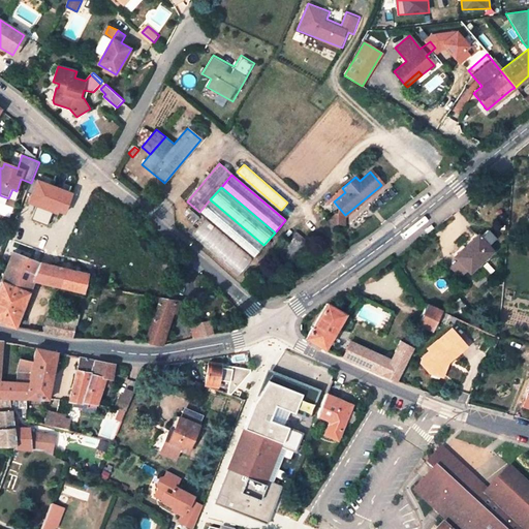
[(199,212),(253,257),(263,245),(210,199),(199,212)]
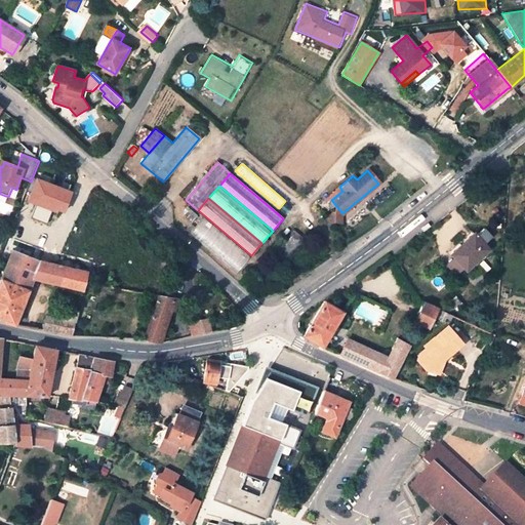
[(342,213),(335,205),(333,211),(328,215),(334,223),(341,223),(342,213)]
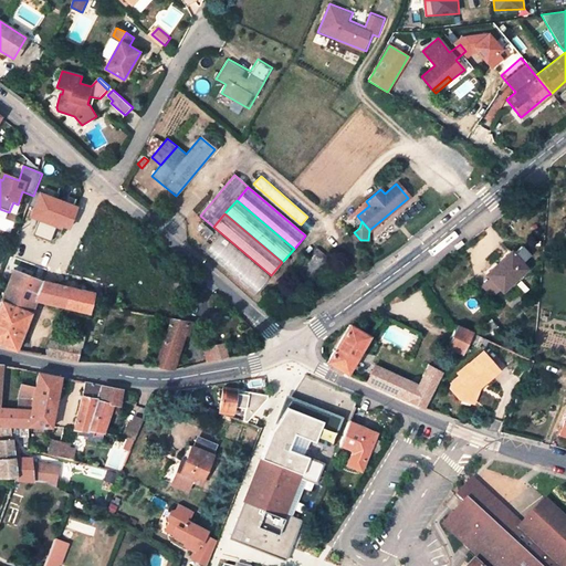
[(211,232),(201,224),(196,230),(206,239),(211,232)]
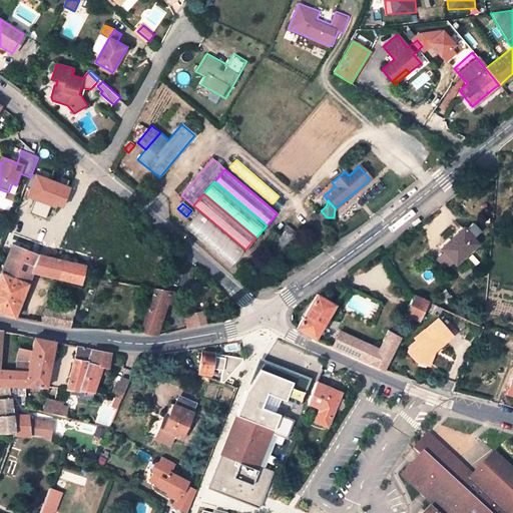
[(327,217),(321,210),(317,214),(323,221),(327,217)]
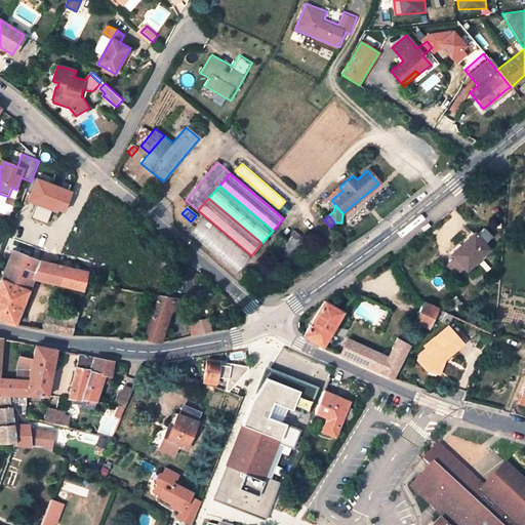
[(305,240),(293,231),(283,242),(279,239),(269,251),(273,254),(263,266),(275,276),(305,240)]
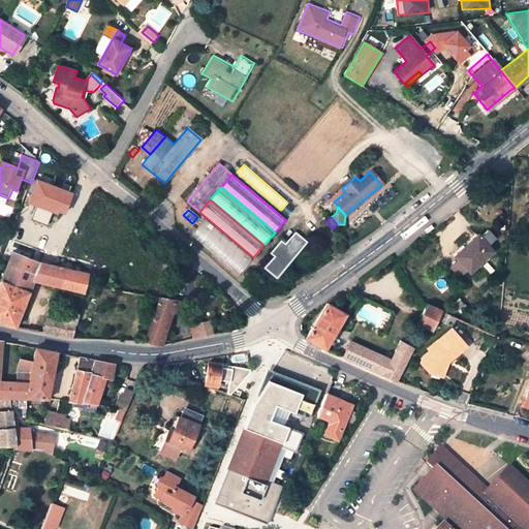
[(455,256),(469,272),(492,252),(477,236),(455,256)]
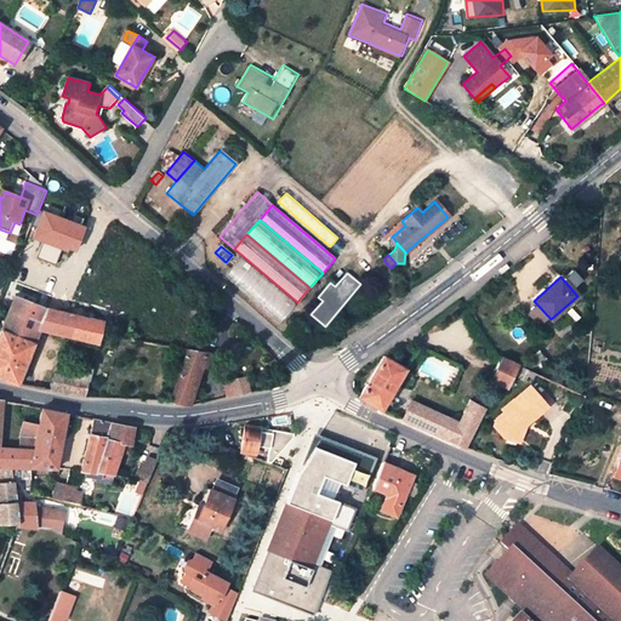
[(39,330),(97,343),(98,339),(100,335),(101,329),(102,323),(45,309),(15,297),(0,334),(0,377),(17,385),(39,330)]
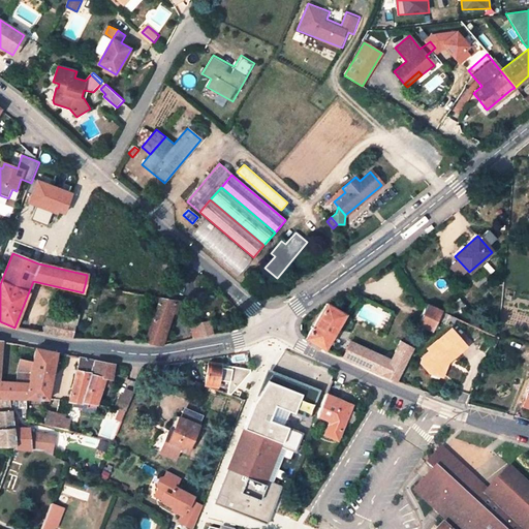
[(457,260),(450,266),(460,276),(466,270),(457,260)]
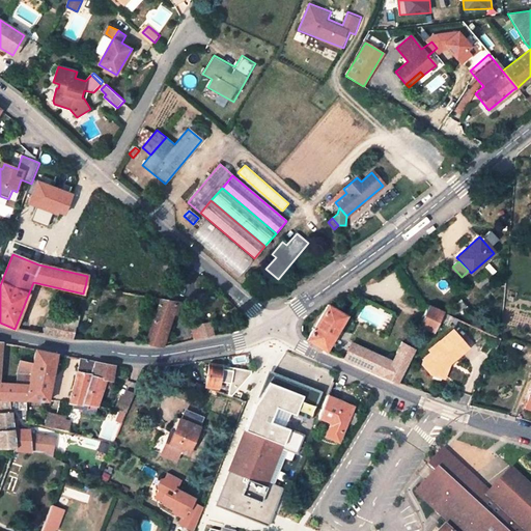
[(496,269),(491,263),(484,269),(490,274),(496,269)]
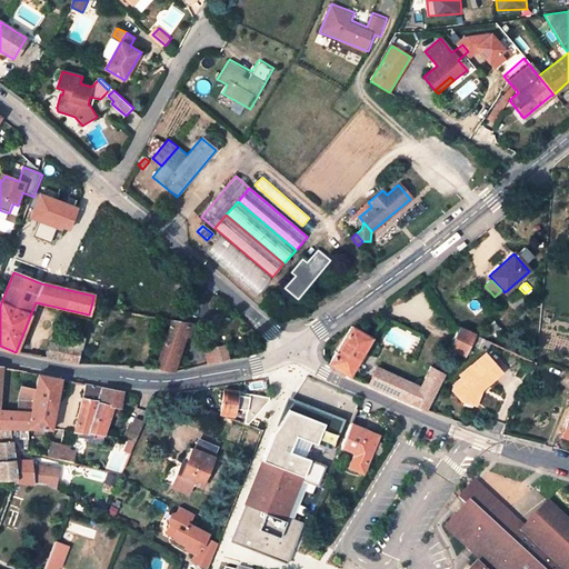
[(185,302),(190,305),(195,296),(193,296),(188,292),(185,302)]
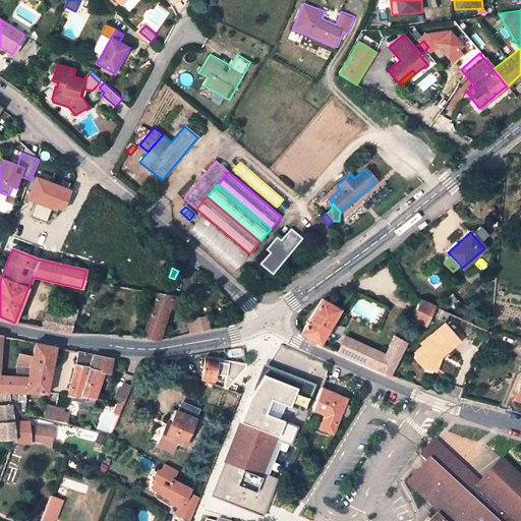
[(164,326),(170,308),(174,296),(157,294),(142,337),(156,341),(161,325),(164,326)]
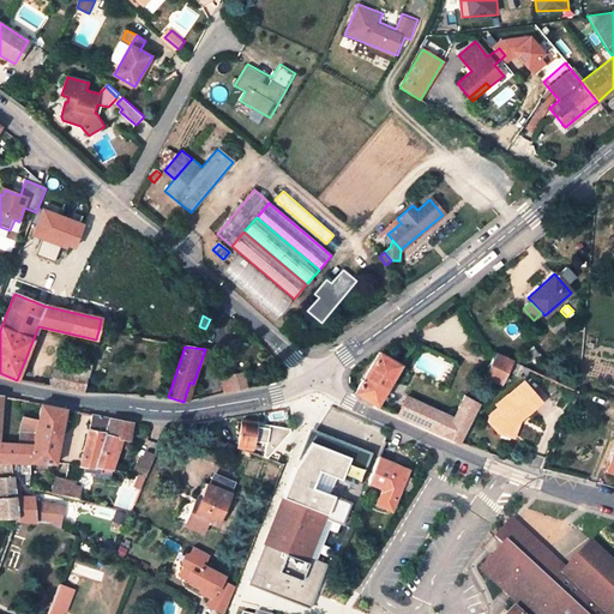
[(533,347),(523,354),(529,361),(539,353),(533,347)]
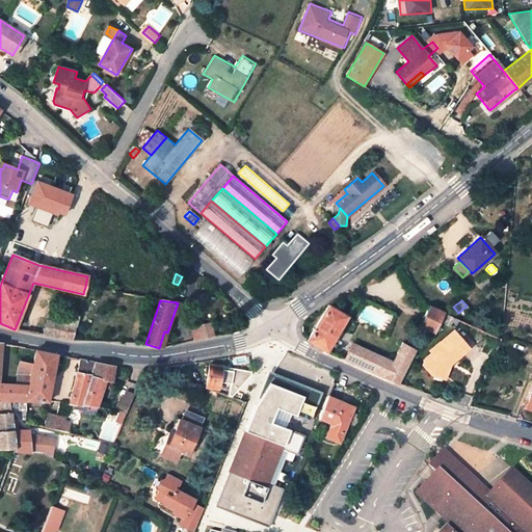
[(326,351),(349,313),(345,311),(344,314),(328,306),(327,307),(308,341),(326,351)]
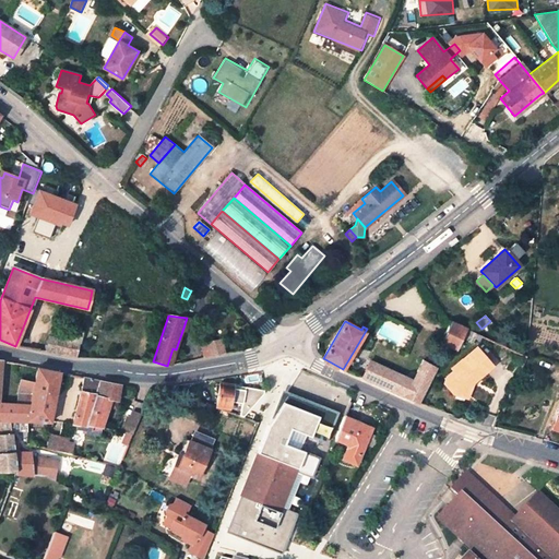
[(450,321),(440,343),(445,345),(455,349),(463,335),(466,329),(450,321)]
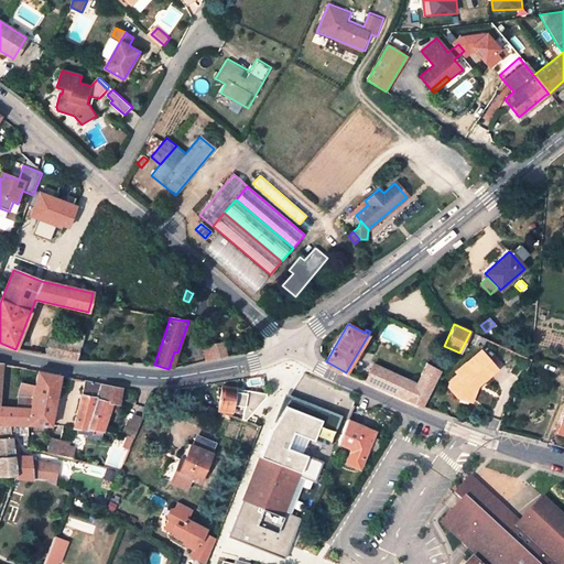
[(77,361),(83,335),(73,332),(71,343),(64,342),(60,358),(77,361)]
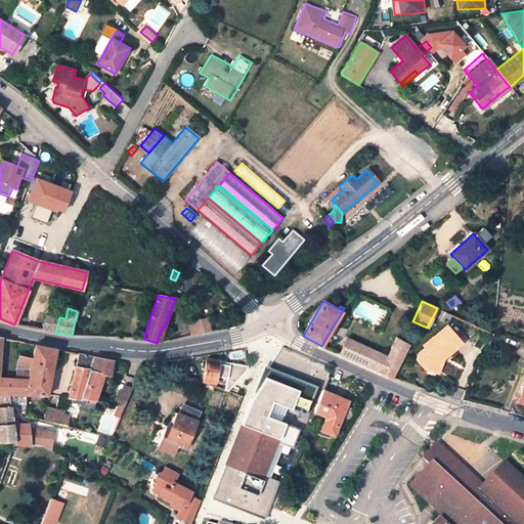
[(443,310),(437,308),(434,314),(439,317),(443,310)]
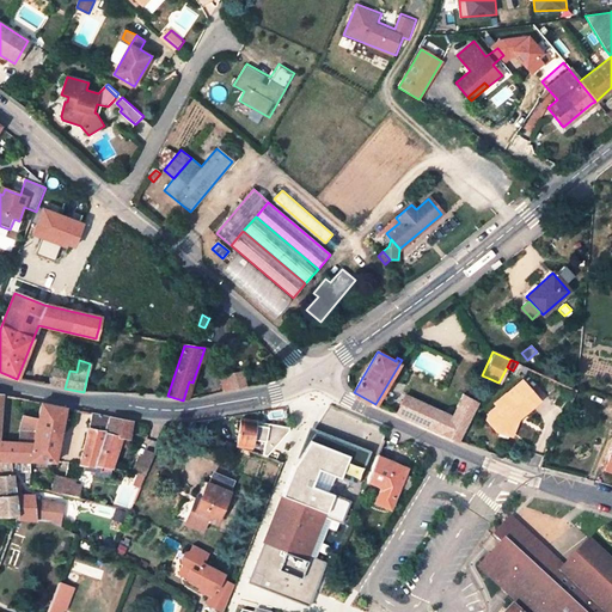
[(55,367),(50,385),(65,389),(69,371),(55,367)]
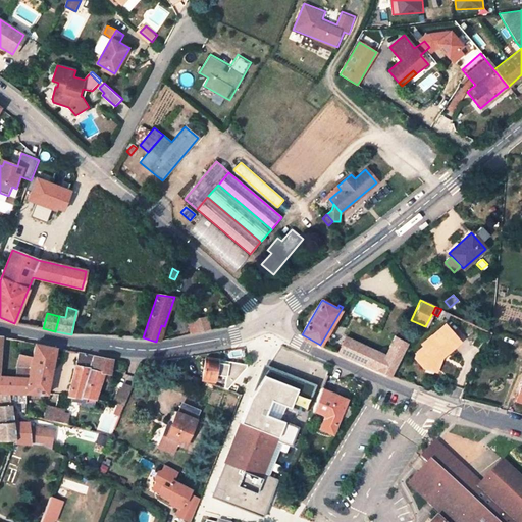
[(197,332),(211,329),(207,316),(193,319),(197,332)]
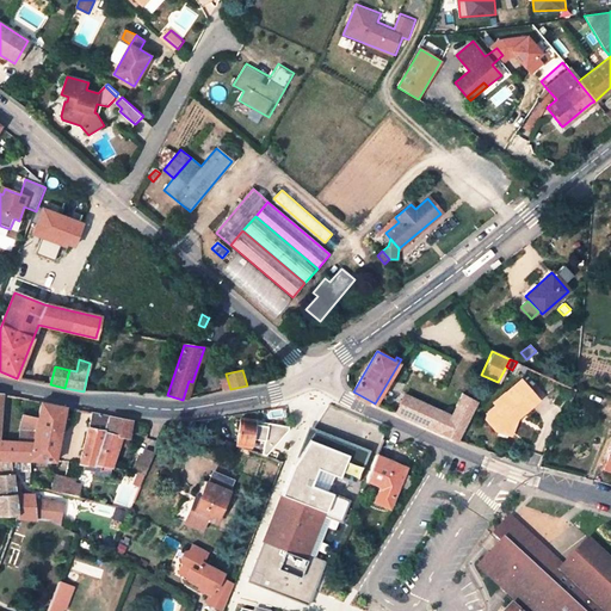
[(220,375),(223,390),(230,389),(226,374),(220,375)]
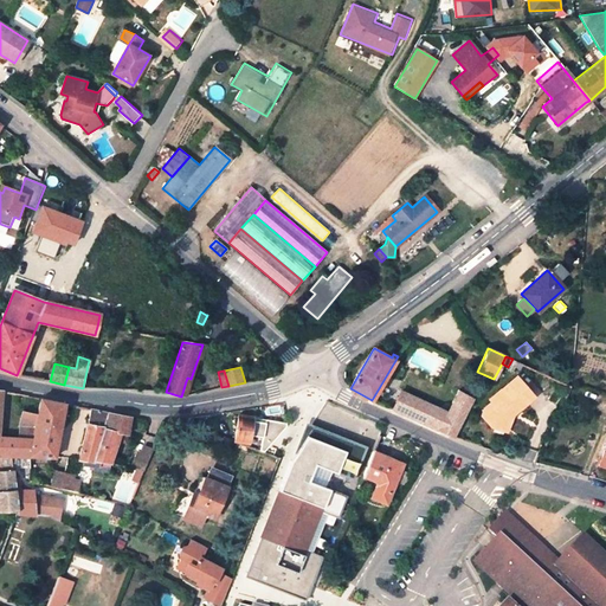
[(103,376),(86,373),(84,382),(102,385),(103,376)]
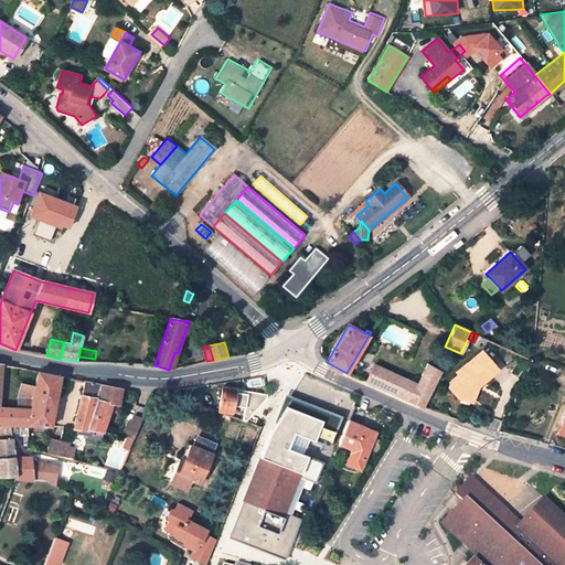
[(499,369),(481,350),(457,373),(459,375),(451,382),(449,387),(459,397),(465,393),(476,396),(479,386),(477,385),(483,379),(486,381),(499,369)]
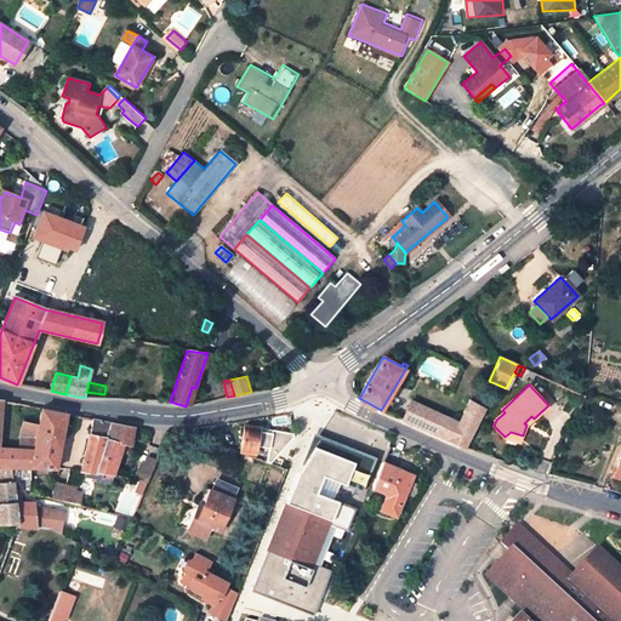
[(191,405),(195,388),(192,387),(186,406),(191,405)]
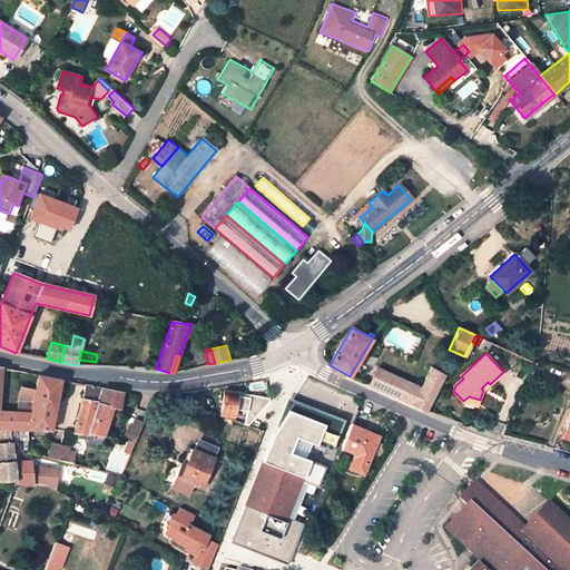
[(369,384),(426,411),(444,374),(431,367),(421,389),(376,369),(369,384)]
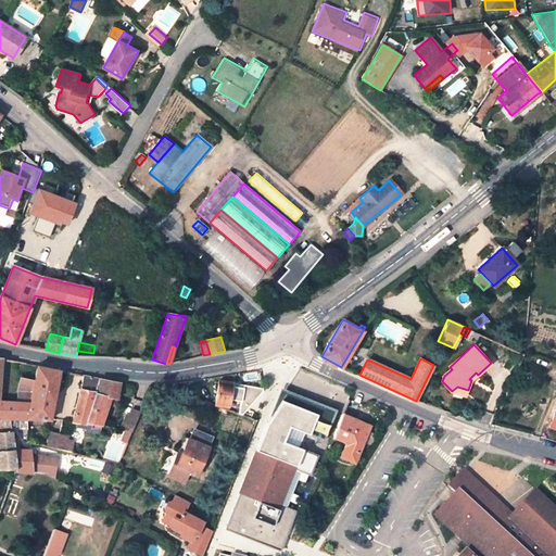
[(27,419),(50,420),(60,370),(38,365),(35,379),(33,393),(30,402),(27,419)]
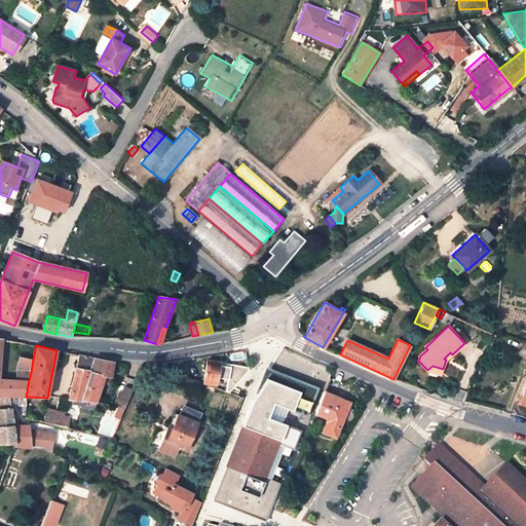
[(94,358),(79,354),(77,366),(68,400),(72,400),(72,403),(78,404),(79,407),(94,410),(96,403),(86,401),(85,406),(79,405),(80,401),(94,358)]
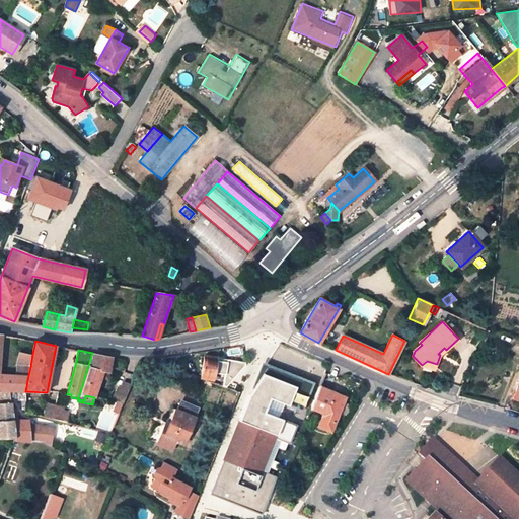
[(32,354),(19,352),(16,365),(18,366),(30,367),(32,354)]
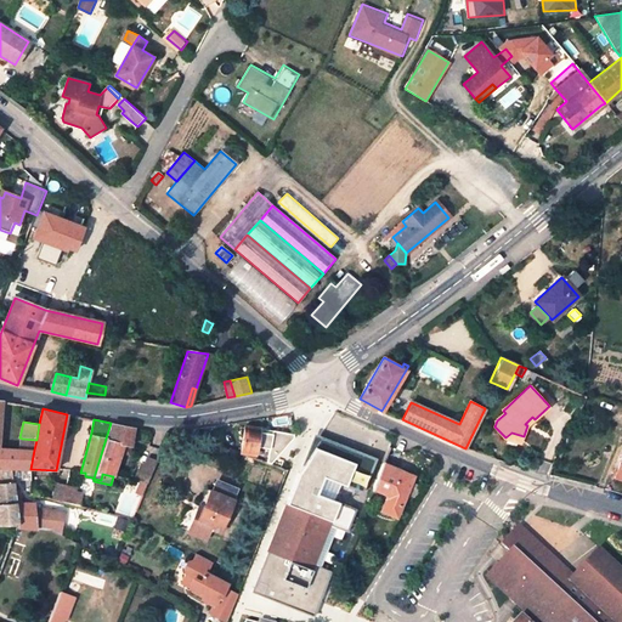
[(263,425),(246,422),(241,453),(258,454),(259,447),(260,440),(261,431),(263,425)]
